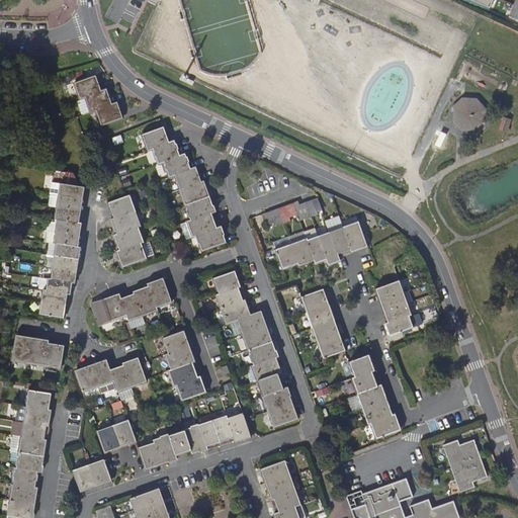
[(470,0),(490,8),(493,0),(470,0)]
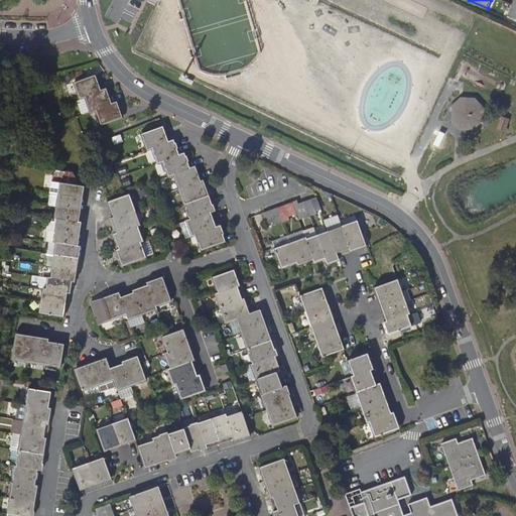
[(80,99),(101,91),(96,76),(74,83),(80,99)]
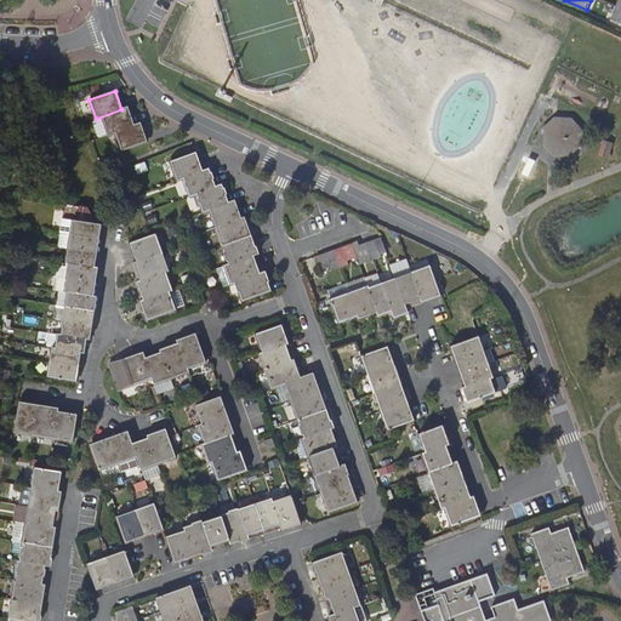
[(109,135),(114,132),(135,125),(127,107),(121,109),(96,119),(96,120),(92,121),(98,137),(109,134),(109,135)]
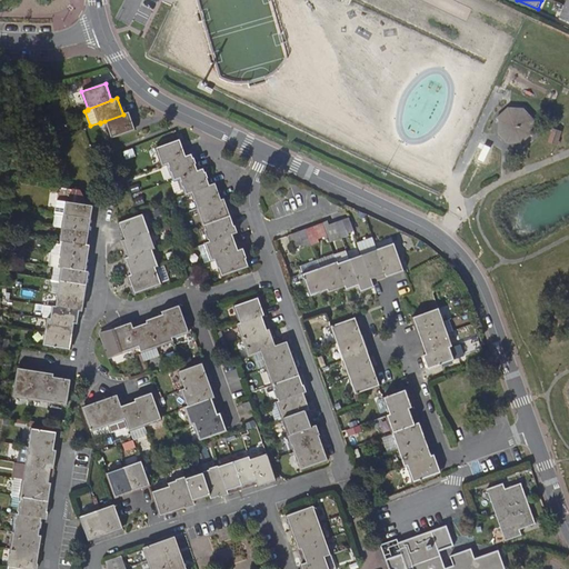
[(507,143),(520,143),(530,135),(533,136),(533,120),(523,108),(507,108),(496,118),(498,119),(498,133),(507,143)]
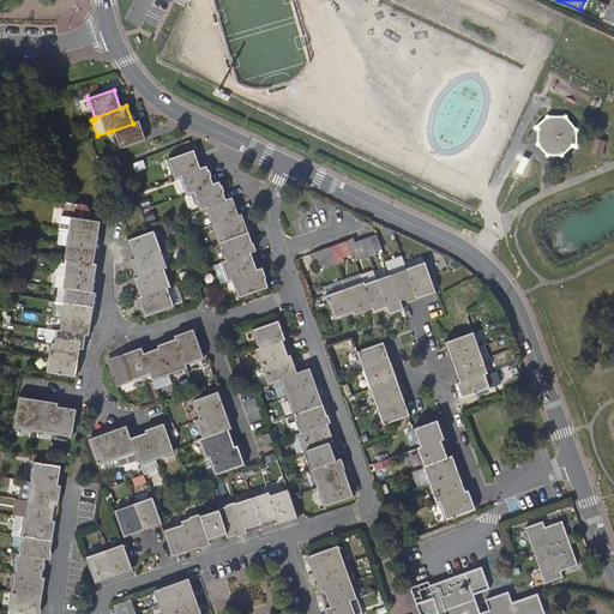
[(144,140),(145,140),(139,121),(133,124),(113,131),(120,149),(144,140)]
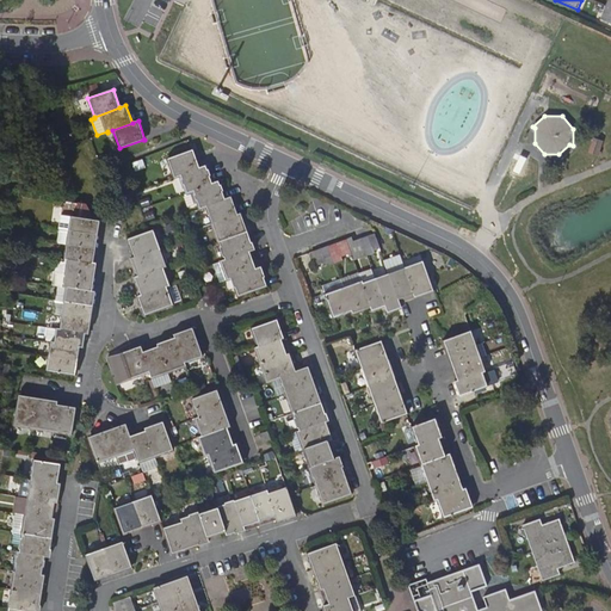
[(588,153),(598,155),(603,141),(593,139),(588,153)]
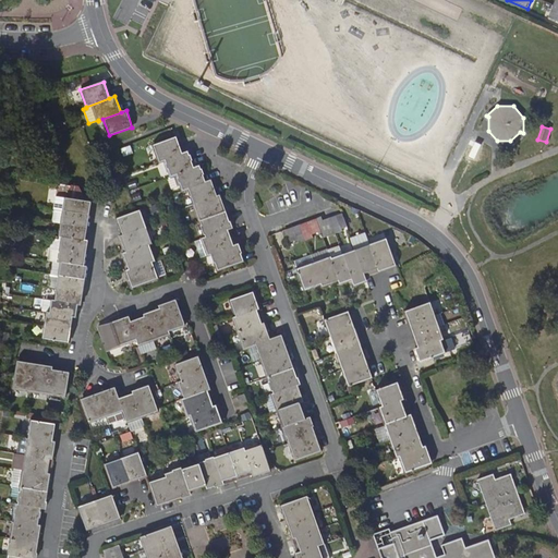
[(158,162),(165,160),(183,153),(177,137),(152,146),(158,162)]
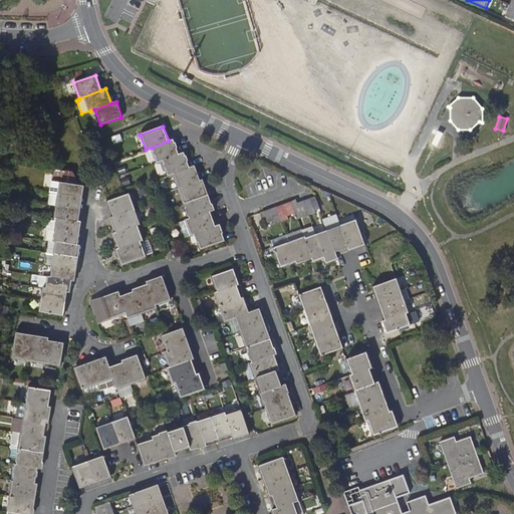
[(157,163),(162,161),(179,155),(174,140),(169,141),(152,148),(157,163)]
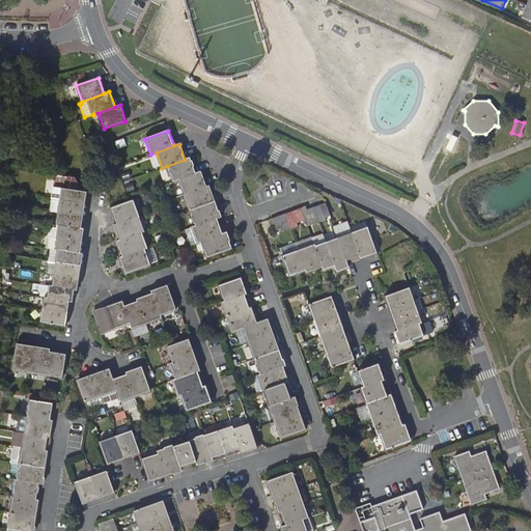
[(190,158),(185,160),(167,166),(172,182),(179,179),(195,173),(190,158)]
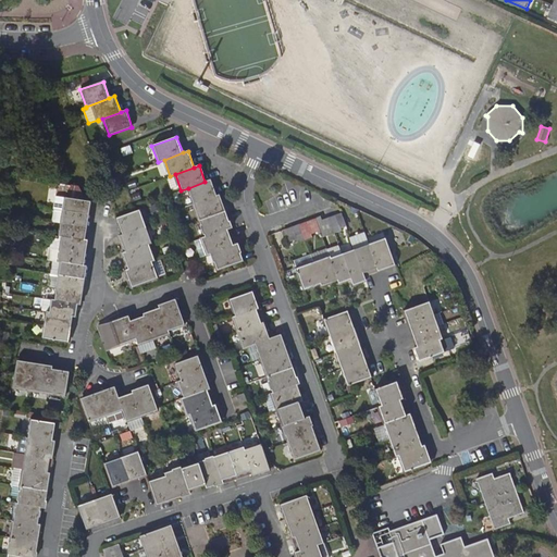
[(211,180),(205,182),(188,188),(194,203),(217,196),(211,180)]
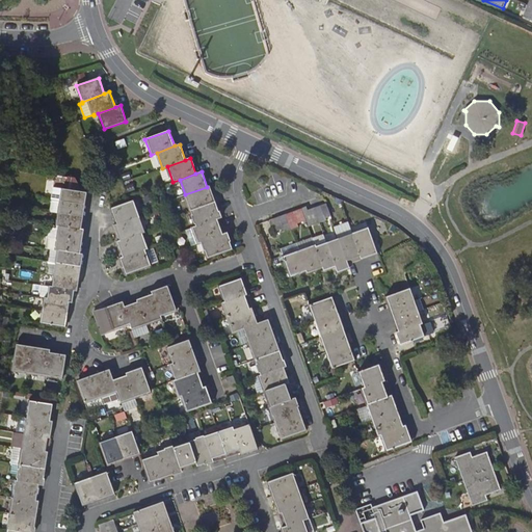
[(210,186),(207,187),(185,194),(190,211),(215,202),(210,186)]
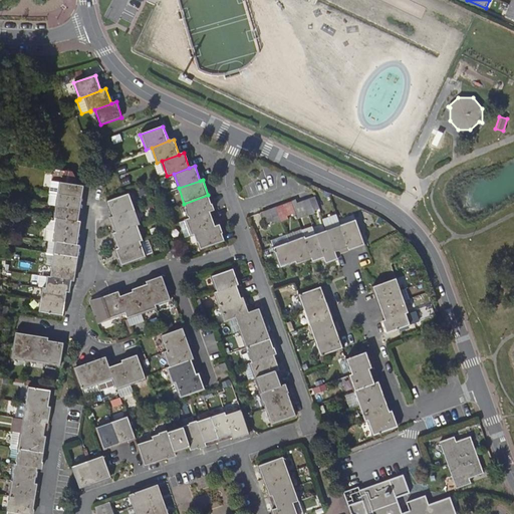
[(58,195),(60,183),(52,182),(50,193),(52,194),(58,195)]
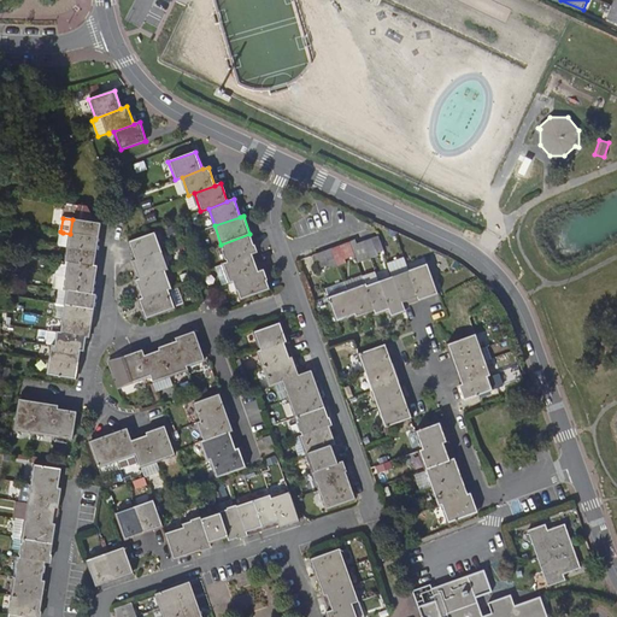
[(98,238),(100,224),(90,222),(86,222),(72,219),(70,234),(98,238)]
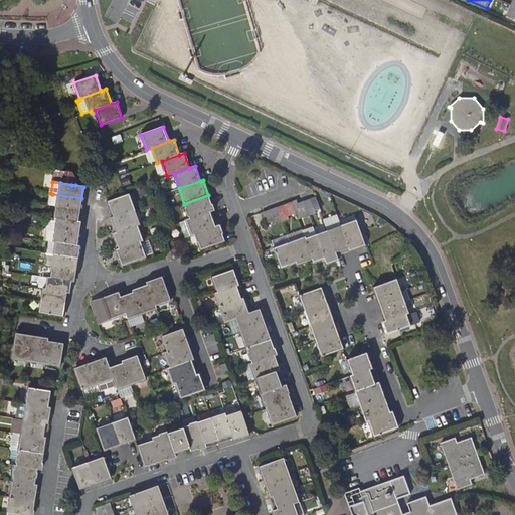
[(108,203),(113,217),(136,209),(130,194),(108,202),(108,203)]
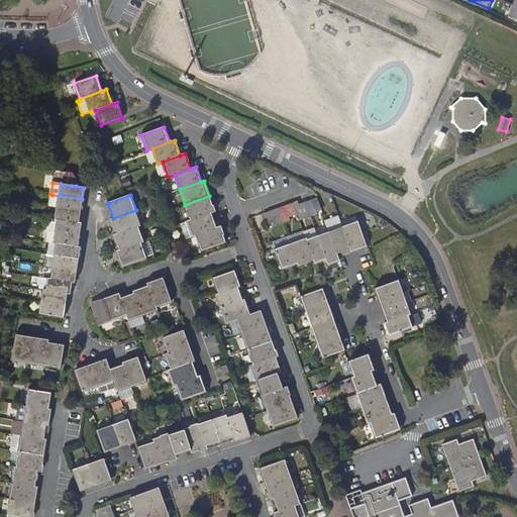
[(81,211),(82,199),(59,196),(57,205),(57,207),(81,211)]
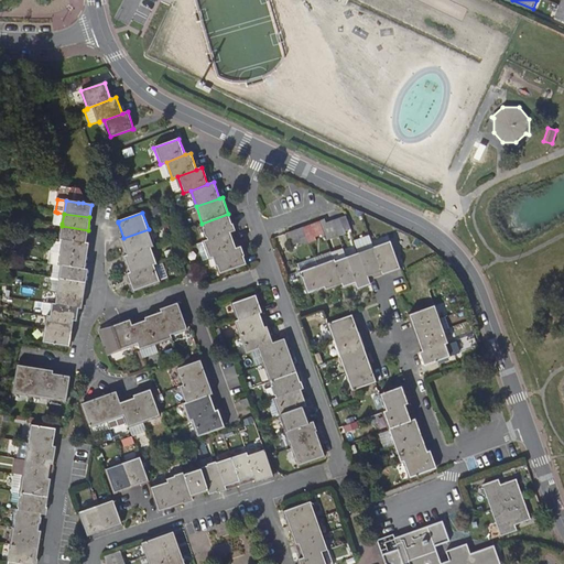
[(230,231),(235,230),(228,214),(202,224),(207,239),(230,231)]
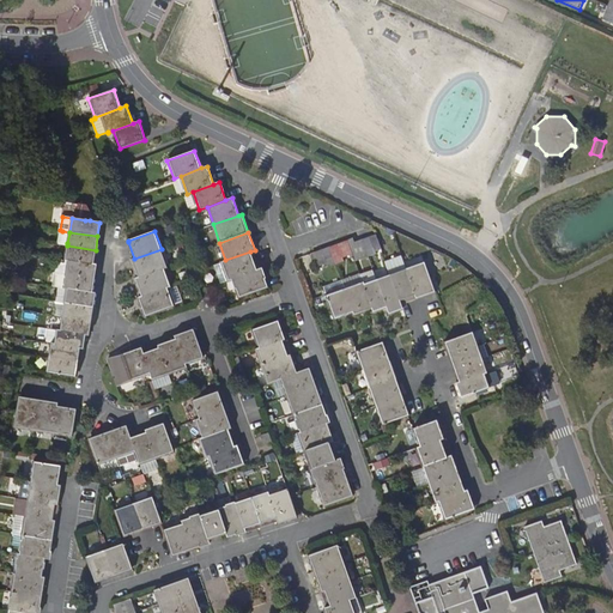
[(382,252),(376,235),(370,237),(363,240),(369,256),(382,252)]
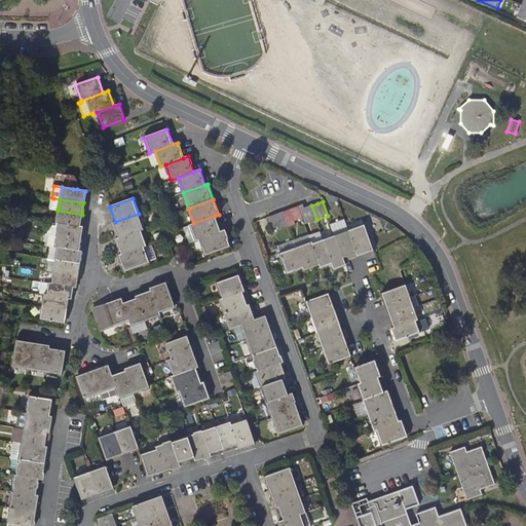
[(316,220),(311,205),(299,210),(302,218),(306,216),(308,222),(316,220)]
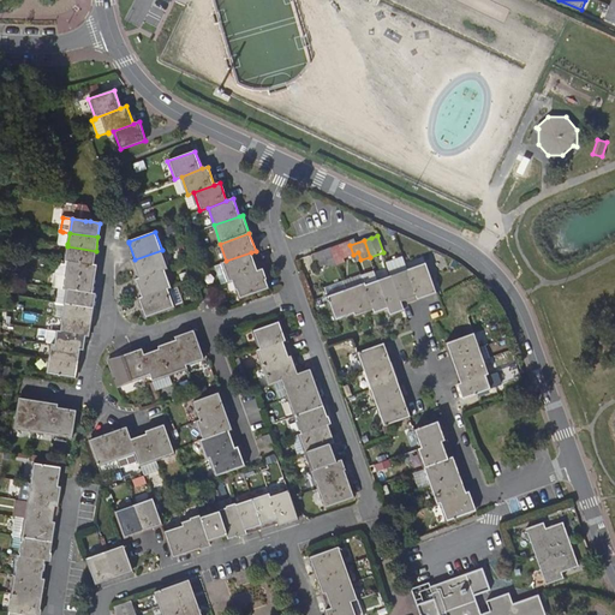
[(356,258),(353,255),(350,245),(348,242),(332,248),(338,266),(356,258)]
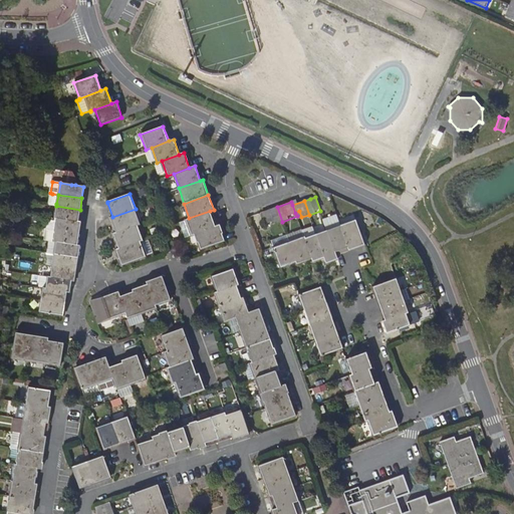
[(78,221),(80,210),(56,206),(54,217),(78,221)]
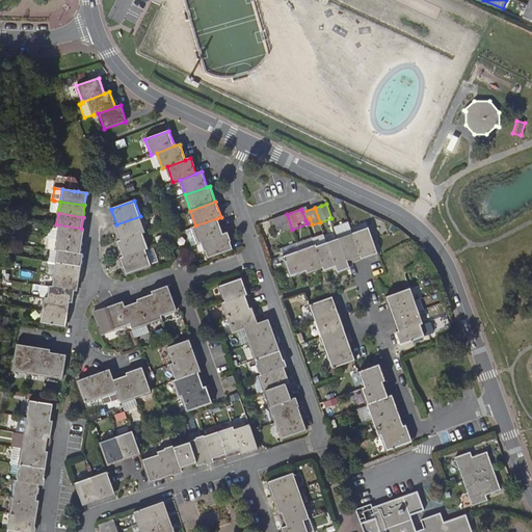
[(287,214),(280,216),(270,219),(274,230),(283,227),(285,232),(292,230),(287,214)]
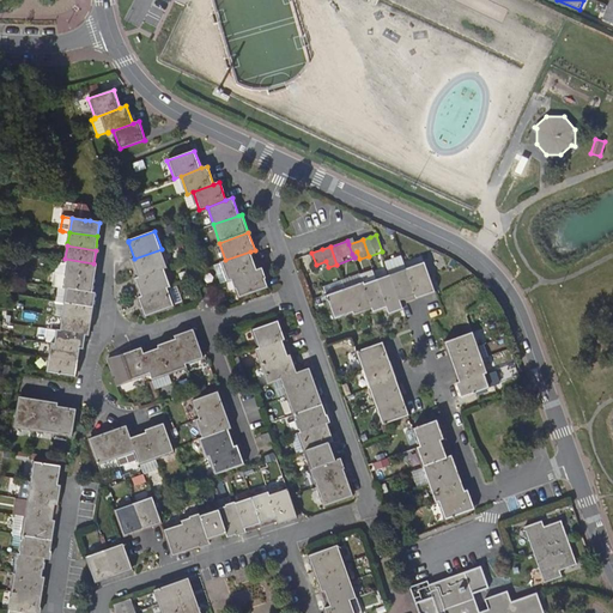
[(132,260),(138,278),(164,268),(168,267),(162,249),(134,259),(132,260)]
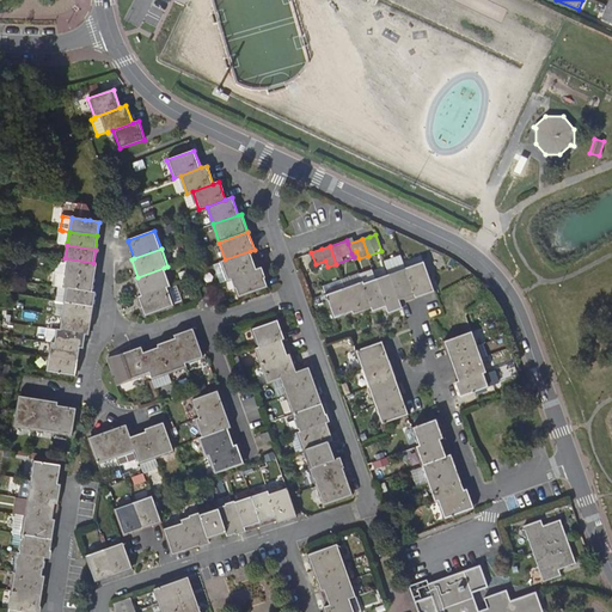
[(256,269),(250,251),(225,259),(214,264),(220,282),(232,277),(256,269)]
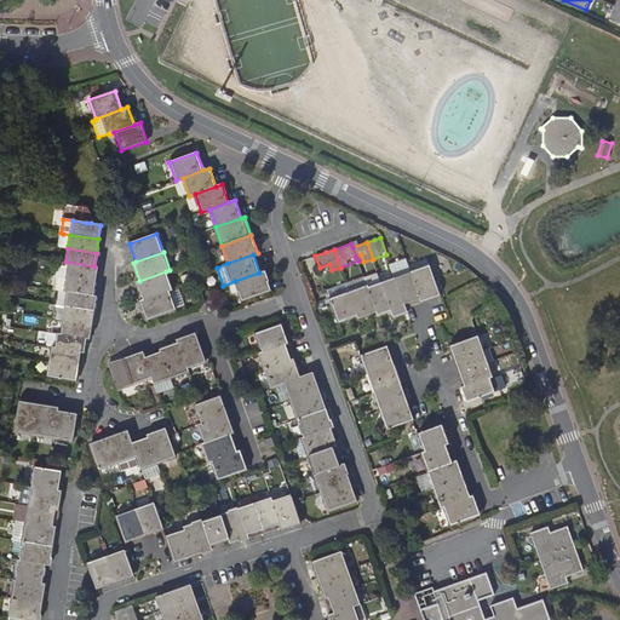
[(58,262),(56,276),(62,276),(96,282),(98,268),(95,267),(65,262),(58,262)]
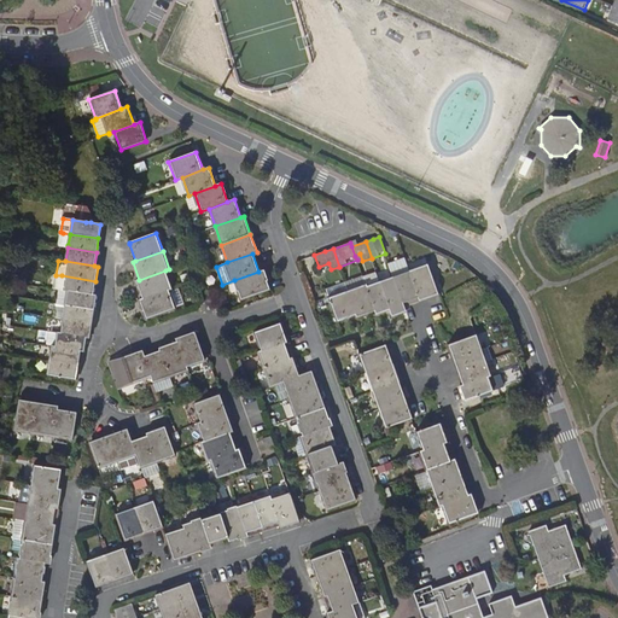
[(403,307),(420,301),(409,272),(406,262),(390,268),(394,277),(403,307)]
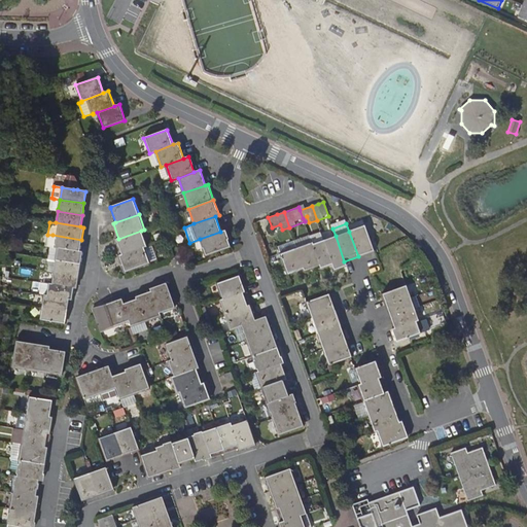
[(349,232),(358,256),(374,250),(370,240),(364,225),(349,232)]
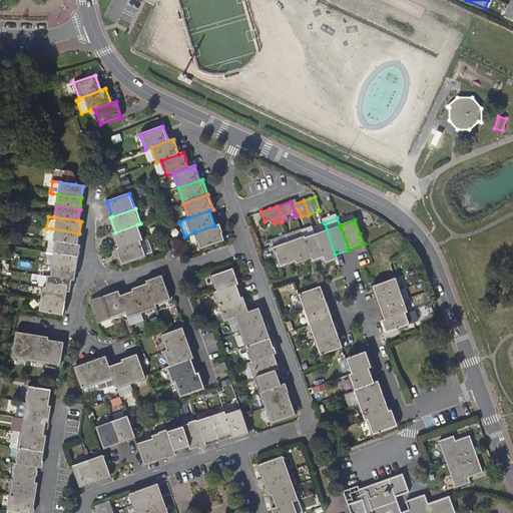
[(137,224),(115,232),(112,233),(118,248),(142,239),(137,224)]
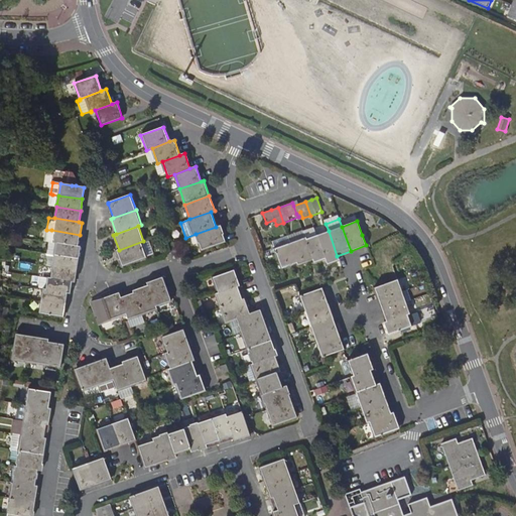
[(220,226),(216,227),(196,234),(201,250),(226,242),(220,226)]
